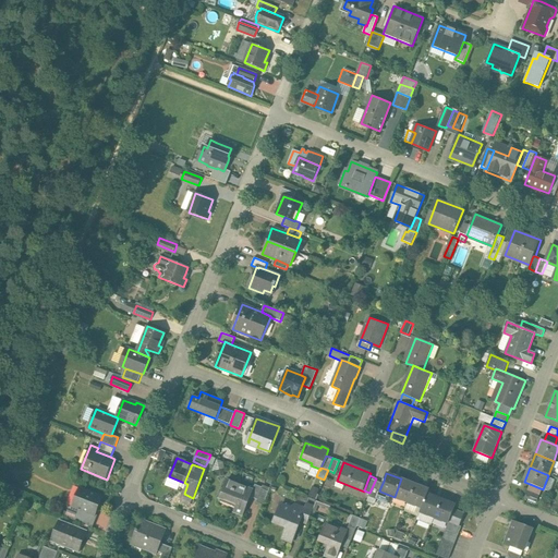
[(253,489),(228,478),(220,497),(238,504),(234,511),(243,516),(252,496),(254,489),(253,489)]
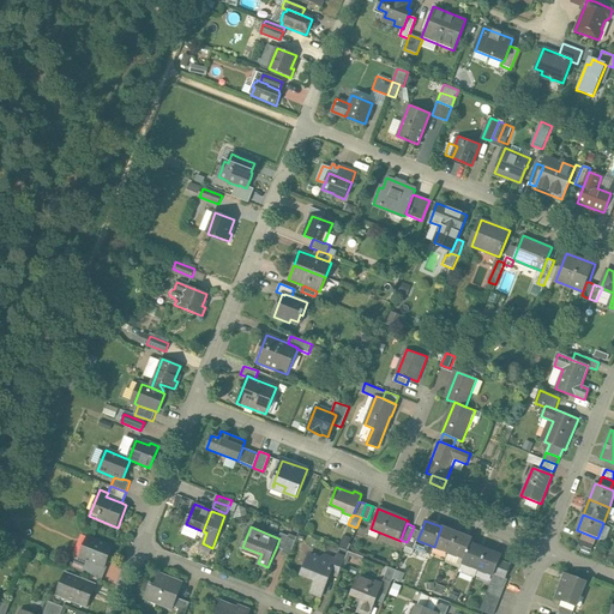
[(414,527),(407,542),(405,546),(415,549),(419,541),(417,540),(422,529),(414,527)]
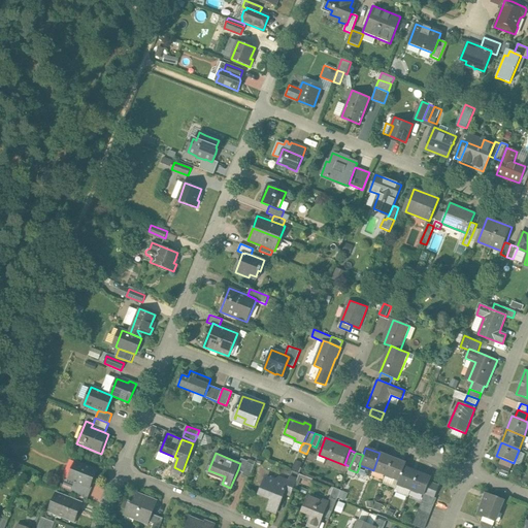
[(393,458),(380,453),(373,470),(386,475),(393,458)]
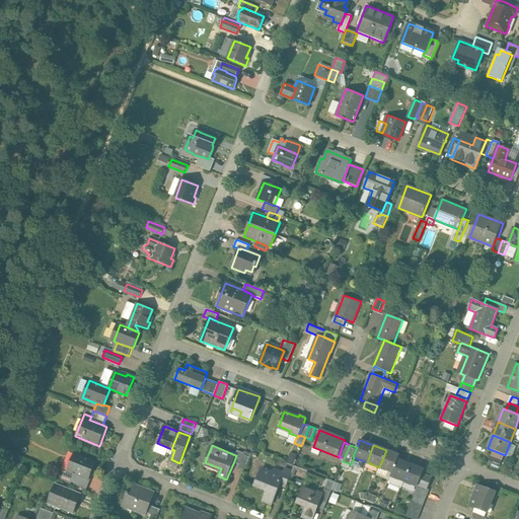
[(245,452),(237,449),(235,455),(236,455),(234,461),(240,464),(244,453),(245,452)]
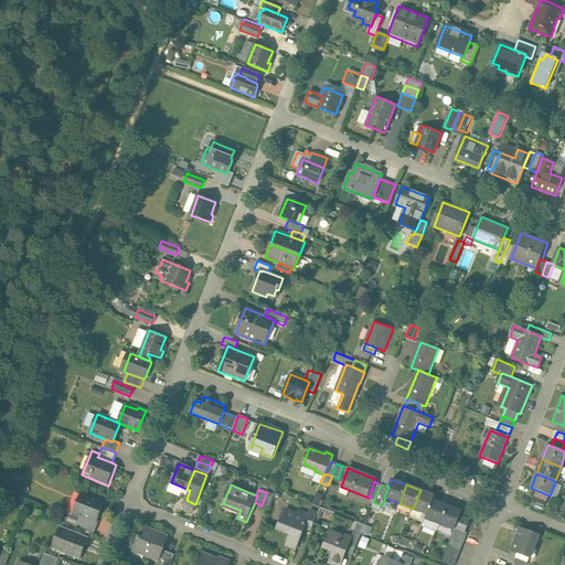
[(435,497),(420,490),(413,509),(428,514),(433,501),(435,497)]
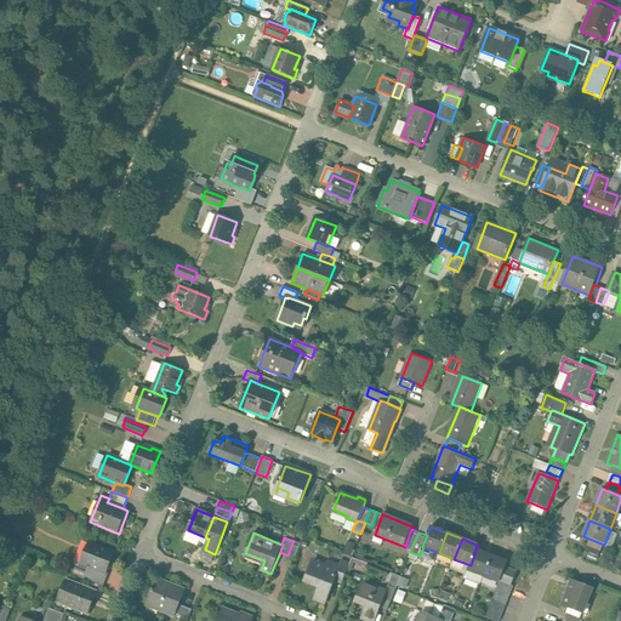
[(602,552),(604,545),(590,539),(587,546),(602,552)]
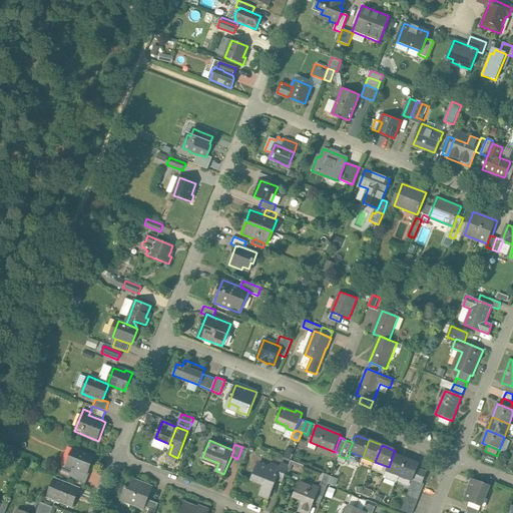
[(94,457),(73,448),(66,465),(72,468),(87,474),(87,473),(94,457)]
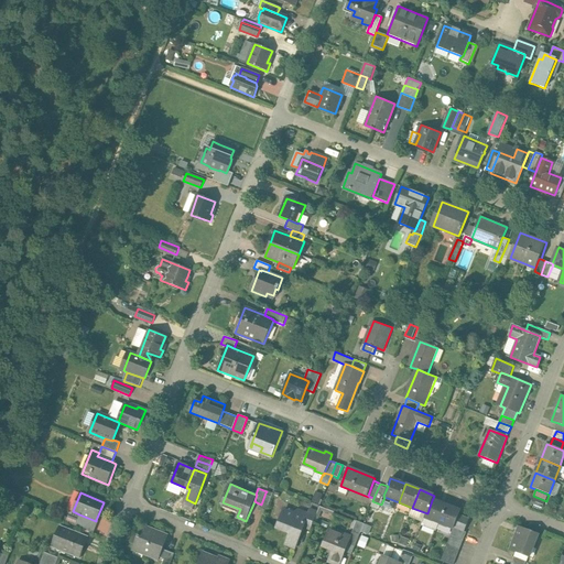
[(261,505),(260,507),(267,509),(272,496),(266,492),(261,505)]
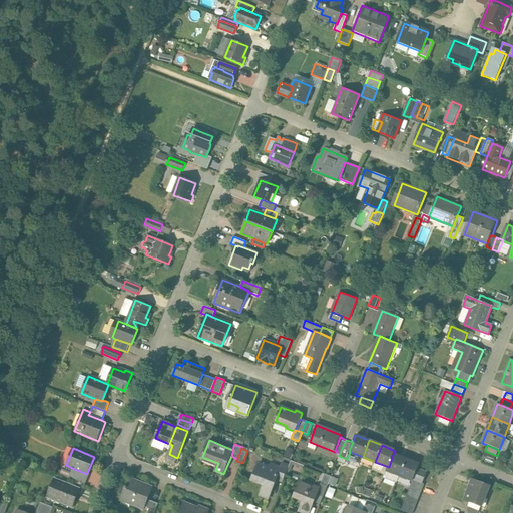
[(497,456),(485,451),(482,458),(494,463),(497,456)]
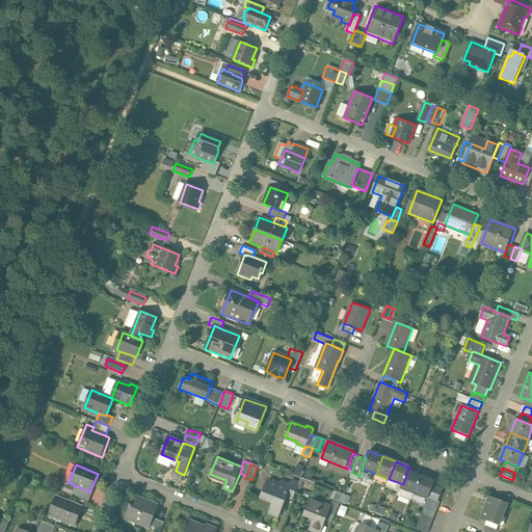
[(421,477),(407,472),(403,484),(401,488),(415,494),(421,477)]
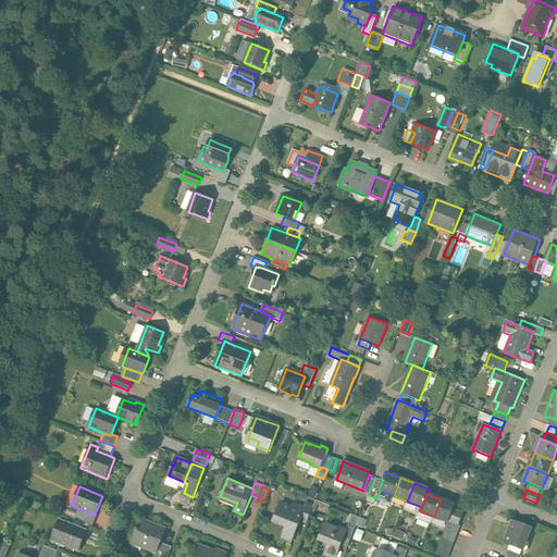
[(455,505),(441,499),(434,517),(447,522),(448,523),(449,520),(455,505)]
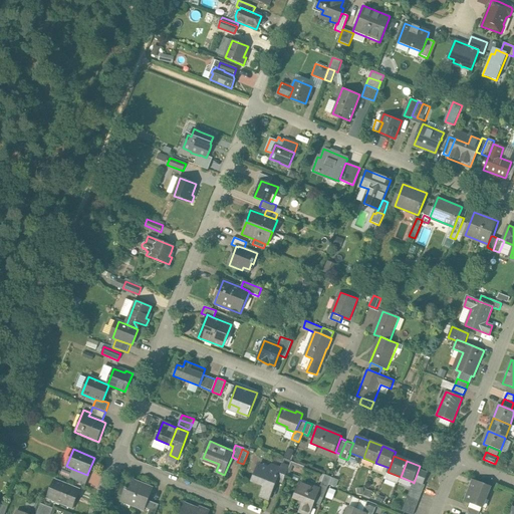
[(289,467),(282,464),(278,473),(279,473),(276,480),(282,483),(289,467)]
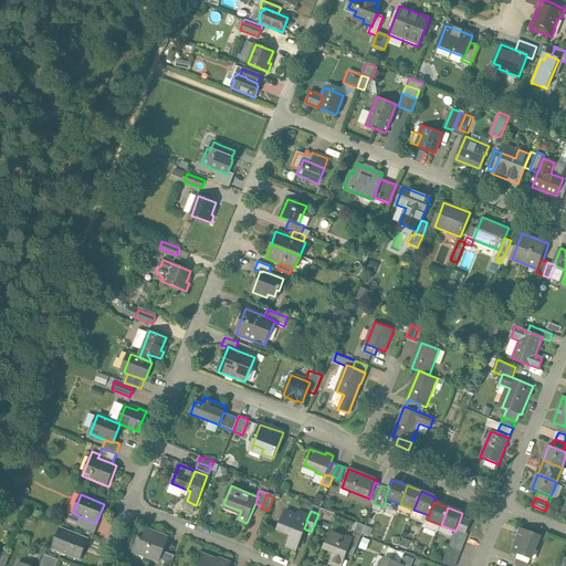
[(306,521),(284,512),(278,530),(291,535),(286,546),(295,551),(304,528),(307,521),(306,521)]
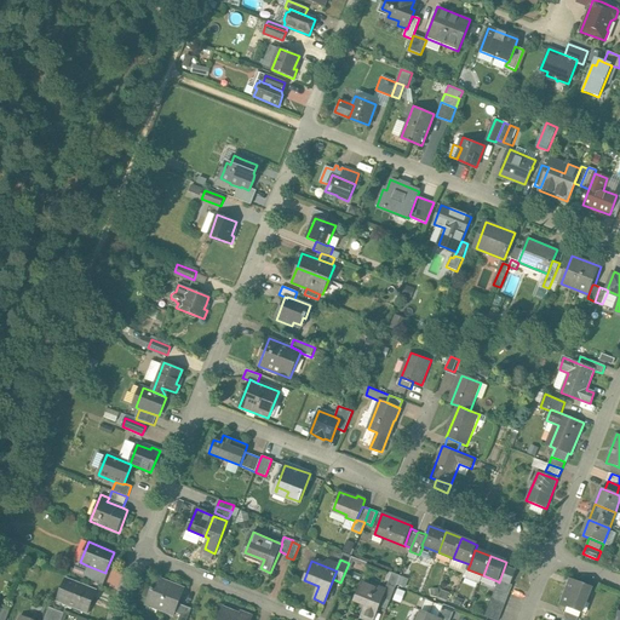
[(105,573),(87,566),(82,578),(103,585),(108,573),(105,572),(105,573)]
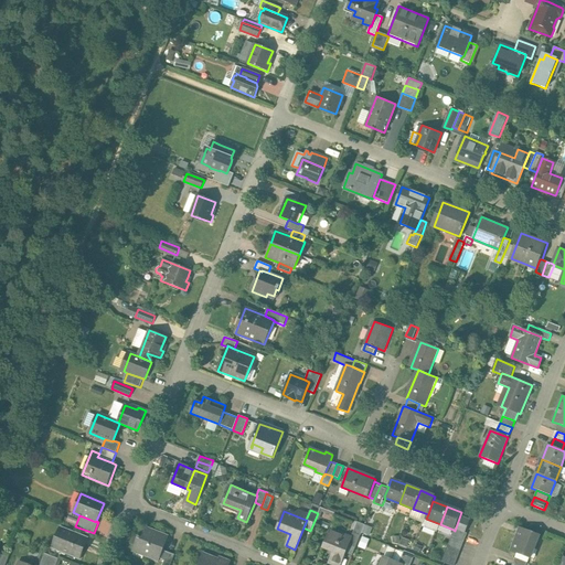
[(358,522),(351,539),(349,546),(355,548),(364,524),(358,522)]
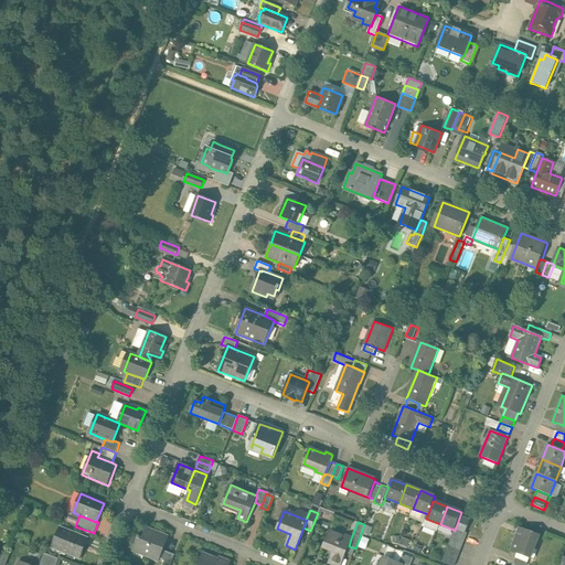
[(76,534),(59,528),(53,542),(68,547),(65,553),(81,558),(84,550),(72,545),(76,534)]
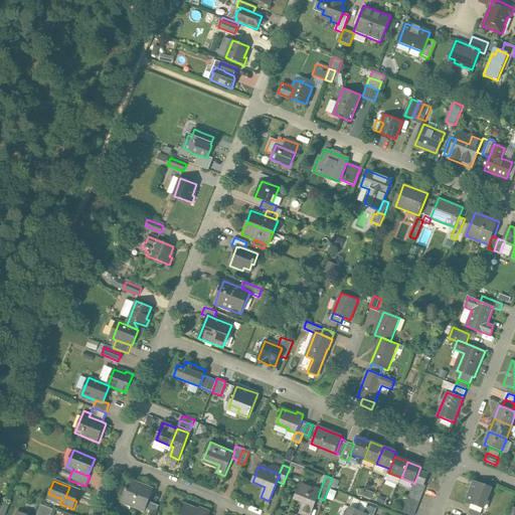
[(150,488),(132,481),(129,490),(126,489),(122,500),(132,504),(131,506),(147,512),(148,510),(151,503),(146,500),(150,488)]
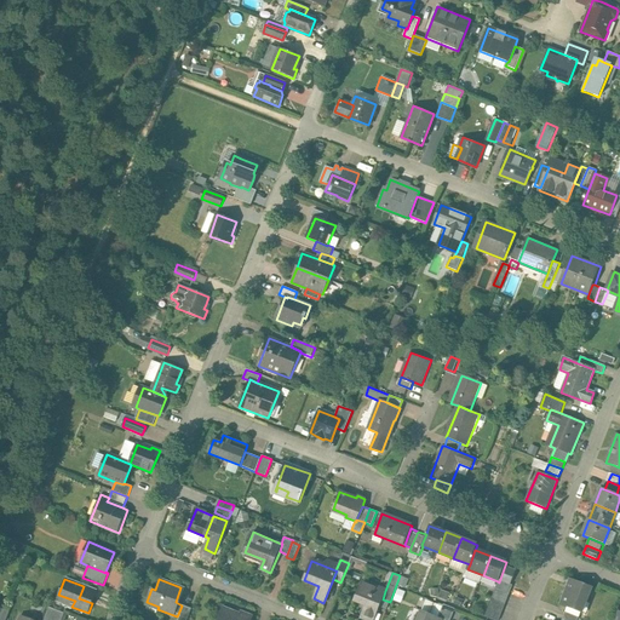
[(514,585),(500,579),(499,583),(498,581),(495,589),(510,595),(514,585)]
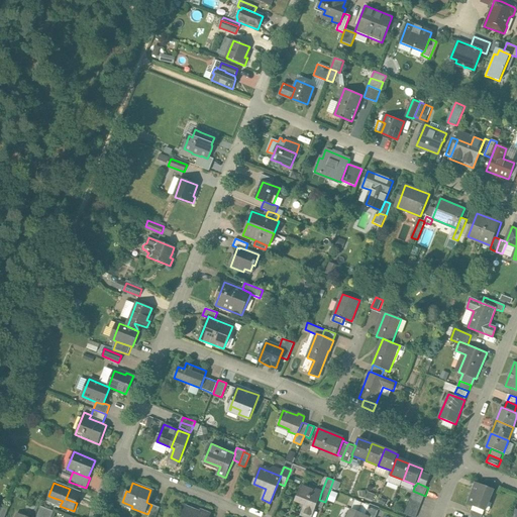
[(494,490),(477,484),(469,504),(474,506),(485,511),(486,510),(483,509),(486,502),(489,503),(494,490)]
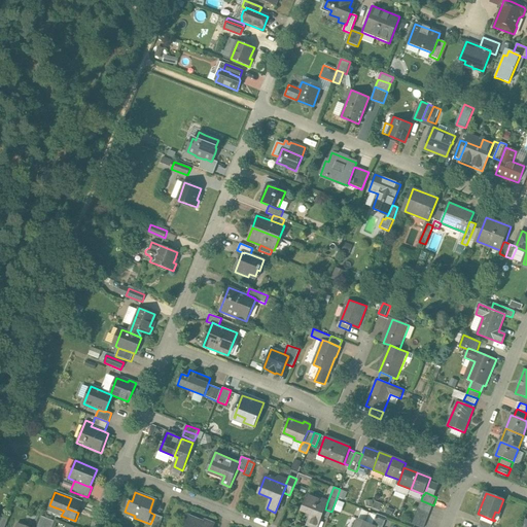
[(327,502),(308,494),(302,511),(312,516),(309,525),(313,526),(317,526),(325,510),(327,502)]
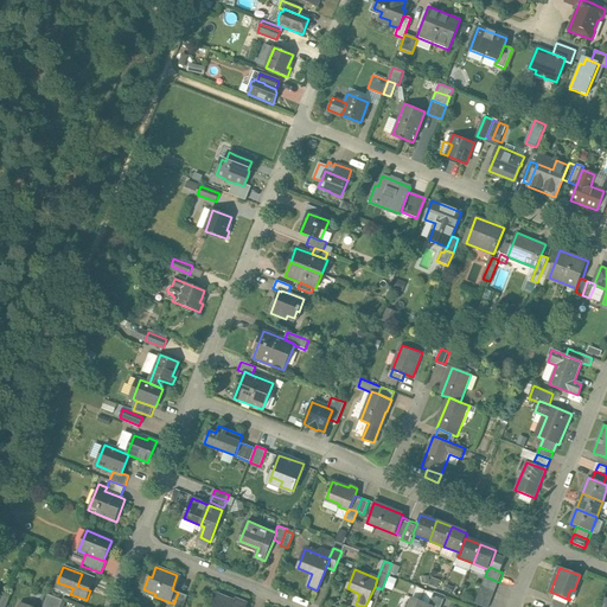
[(95,579),(82,574),(77,586),(90,590),(95,579)]
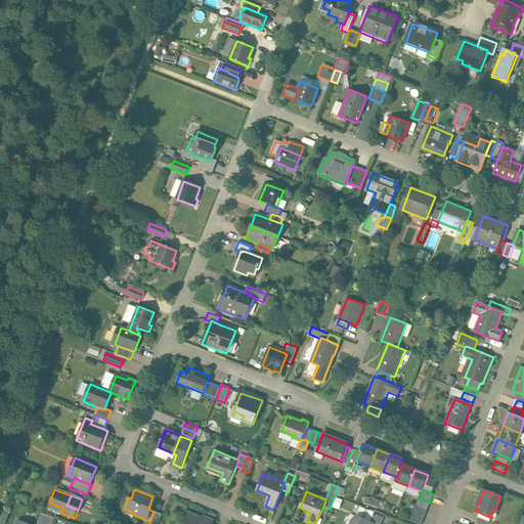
[(340,508),(342,499),(335,497),(334,507),(340,508)]
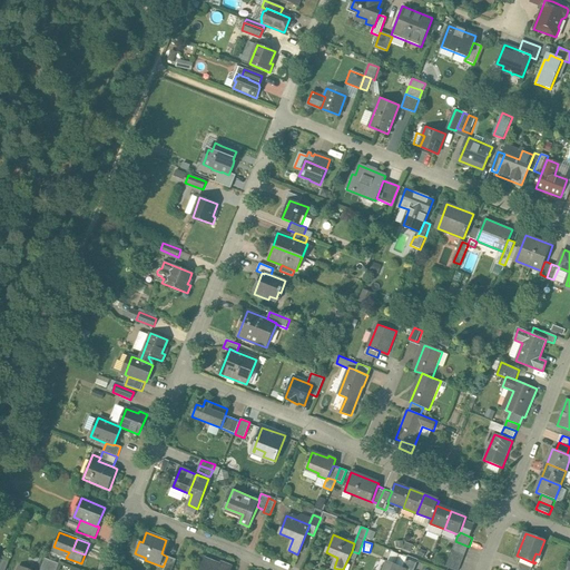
[(469,547),(455,541),(452,550),(465,554),(469,547)]
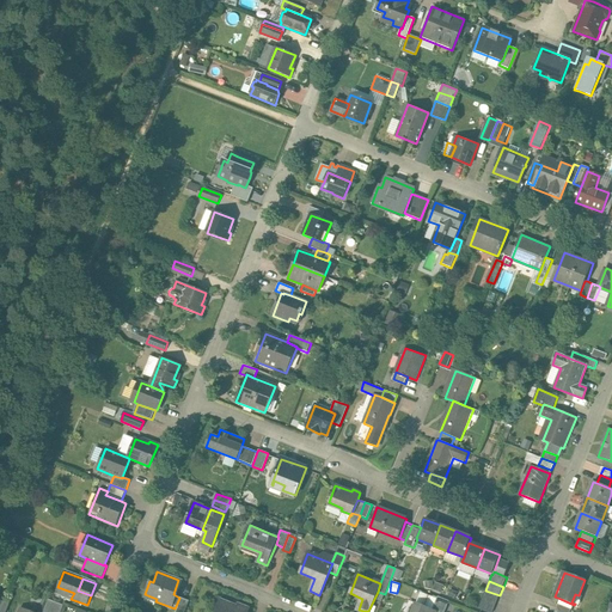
[(500,595),(485,591),(482,599),(496,605),(500,595)]
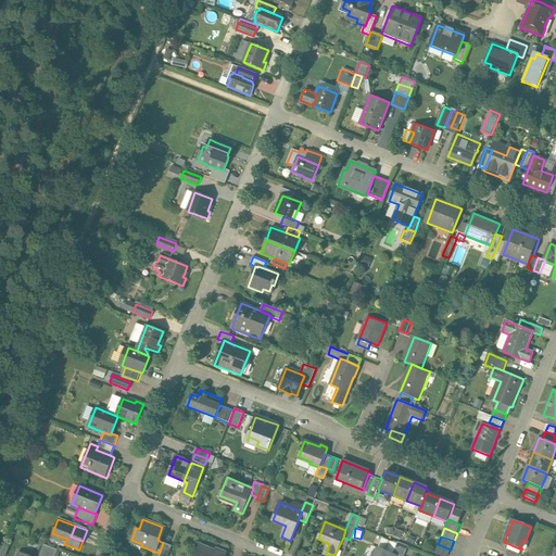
[(404,555),(408,546),(399,542),(394,554),(396,555),(399,555),(404,555)]
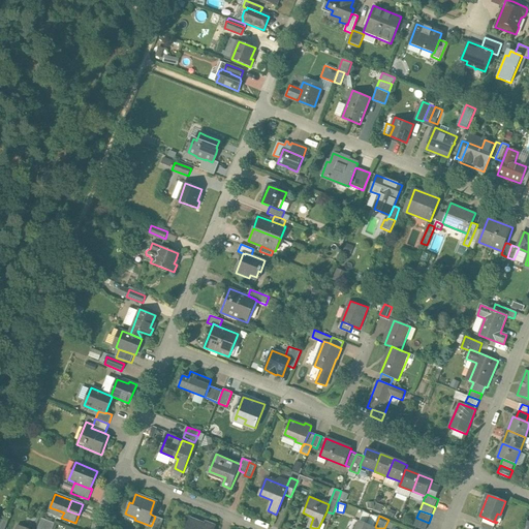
[(155,517),(152,524),(153,525),(151,528),(159,528),(163,520),(155,517)]
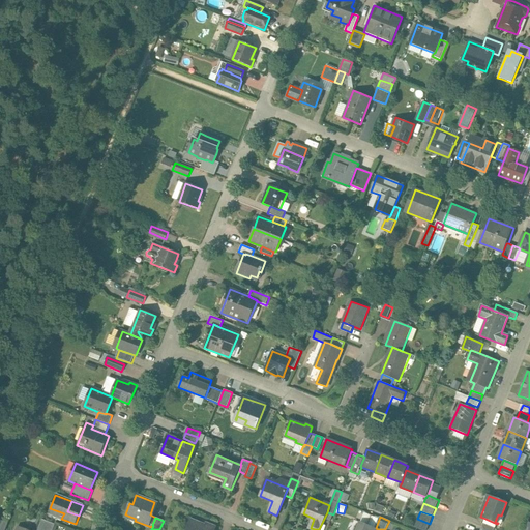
[(204,525),(189,519),(186,529),(189,529),(188,529),(213,529),(215,527),(205,523),(204,525)]
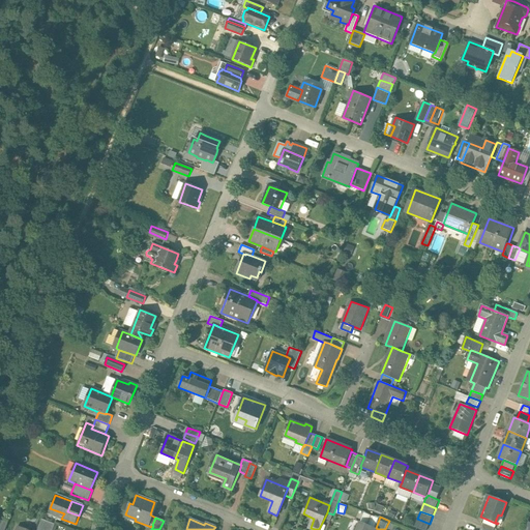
[(427,529),(430,524),(417,519),(414,527),(421,529),(427,529)]
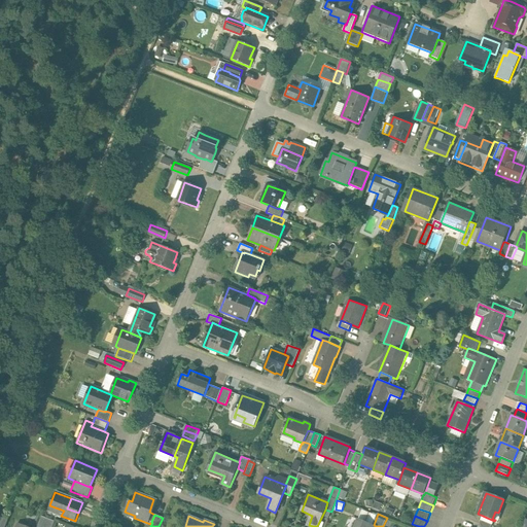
[(490,526),(494,521),(483,516),(479,526),(481,526),(490,526)]
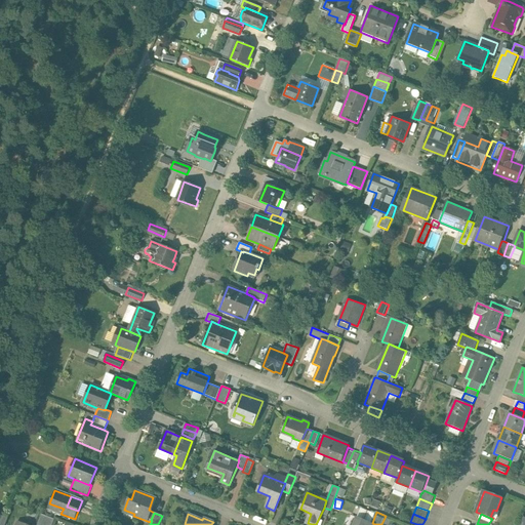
[(42,515),(37,524),(43,524),(47,517),(42,515)]
